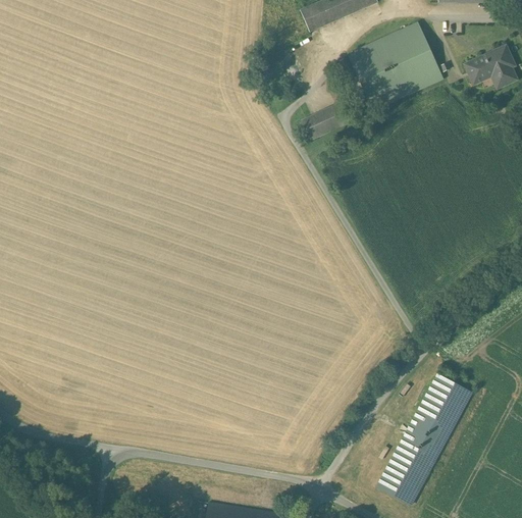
[(317,0),(300,7),(309,28),(375,0),(317,0)]
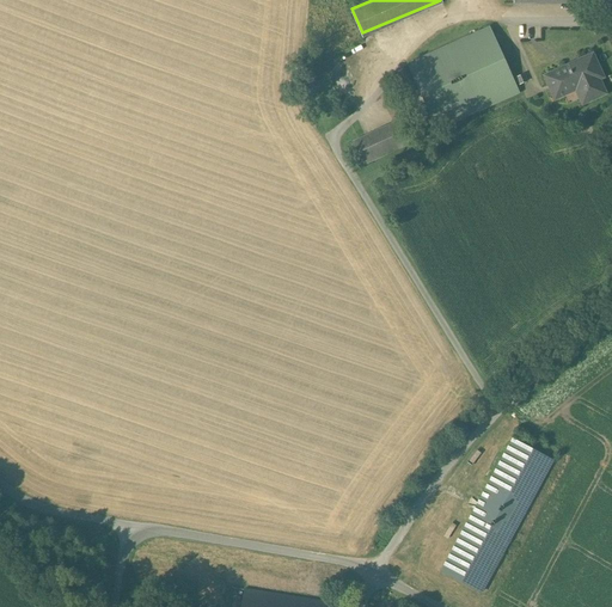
[(489,24),(409,61),(438,124),(518,87),(489,24)]
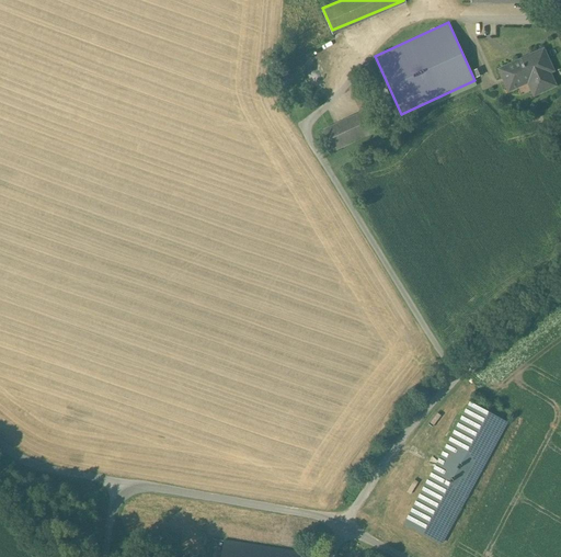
[(542,46),(500,66),(508,86),(528,77),(535,91),(554,82),(548,69),(552,67),(542,46)]
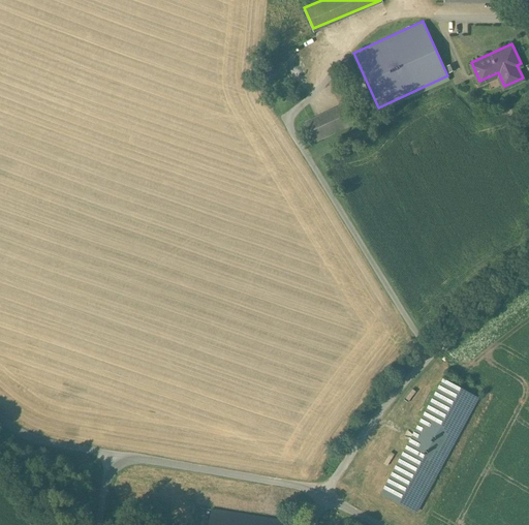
[(444,63),(447,70),(458,65),(455,59),(444,63)]
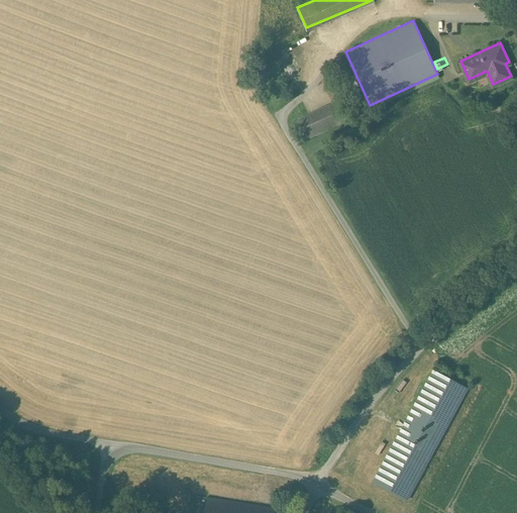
[(340,98),(297,117),(306,136),(348,116),(340,98)]
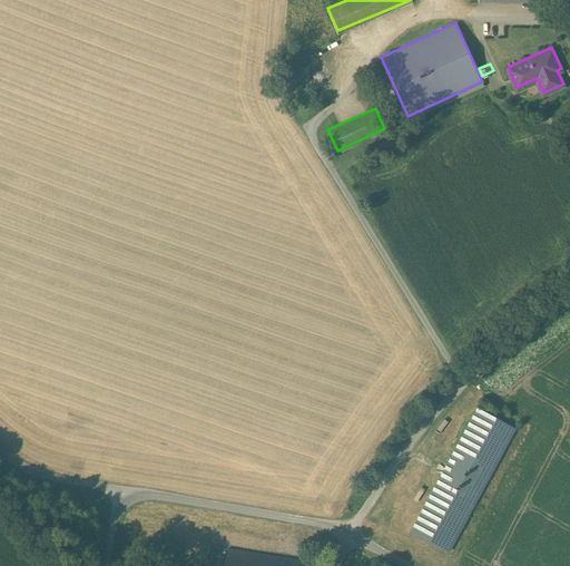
[(478,406),(412,528),(448,548),(514,426),(478,406)]
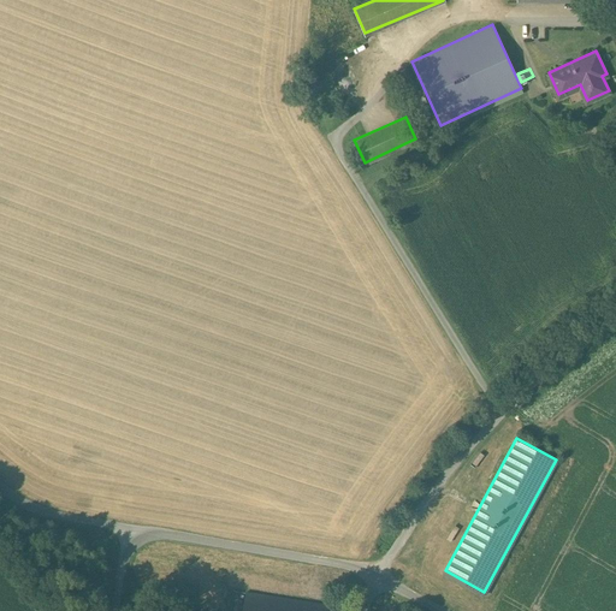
[(242,610),(246,589),(234,587),(229,610),(242,610)]
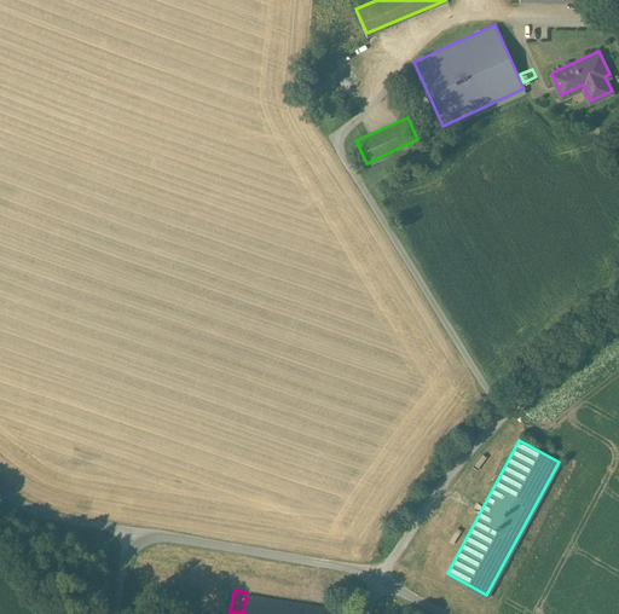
[(345,613),(346,607),(247,592),(243,613),(345,613)]
